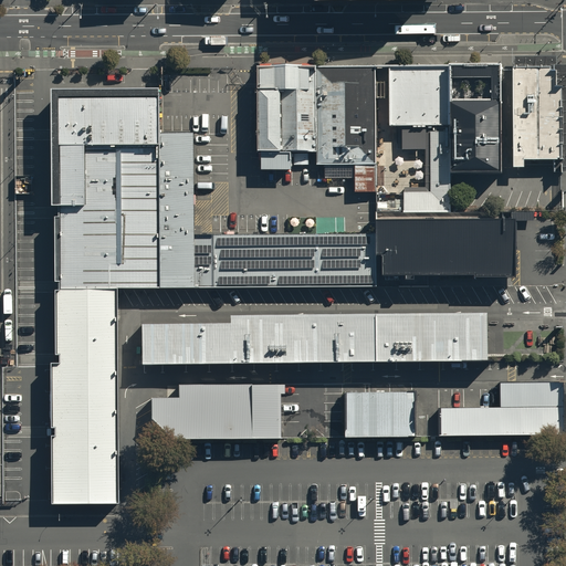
[(504,64),(454,64),(454,174),(504,174),(504,170),(504,64)]
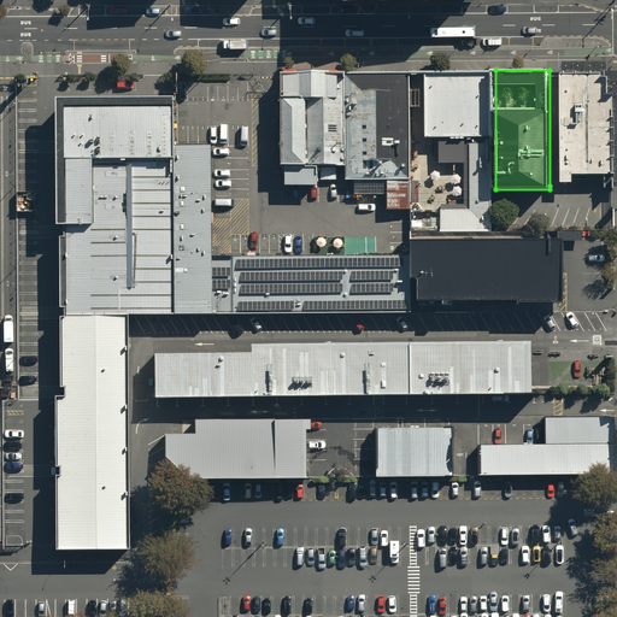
[(421,72),(413,72),(413,106),(419,106),(427,106),(427,137),(440,137),(441,163),(466,163),(466,205),(442,205),(442,212),(442,233),(494,233),(493,71),(421,72)]
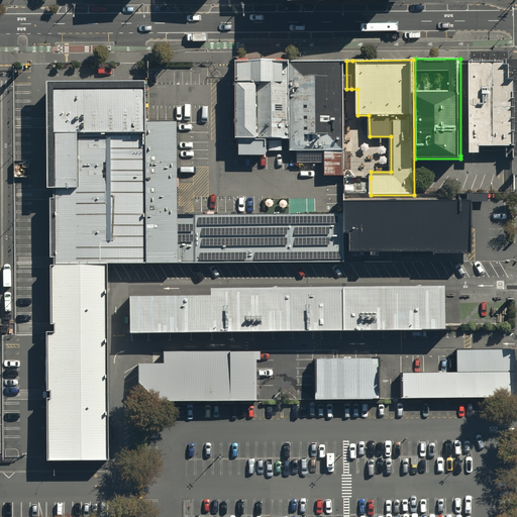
[(289,62),(236,62),(237,139),(240,139),(241,156),(267,156),(267,151),(267,140),(290,140),(289,62)]
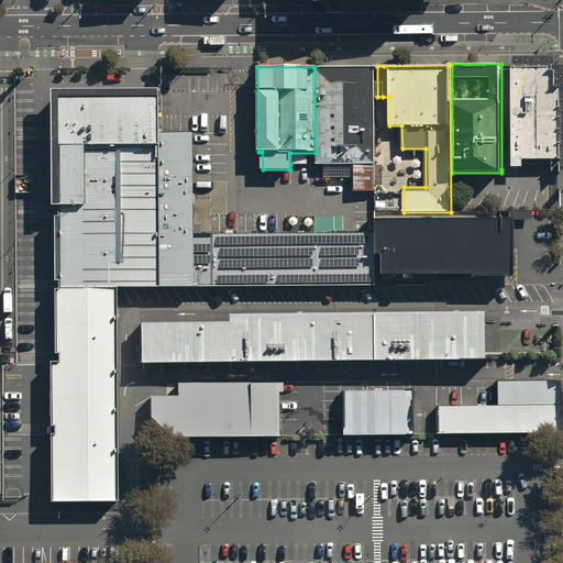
[(375,192),(374,67),(316,68),(317,165),(352,165),(353,192),(375,192)]
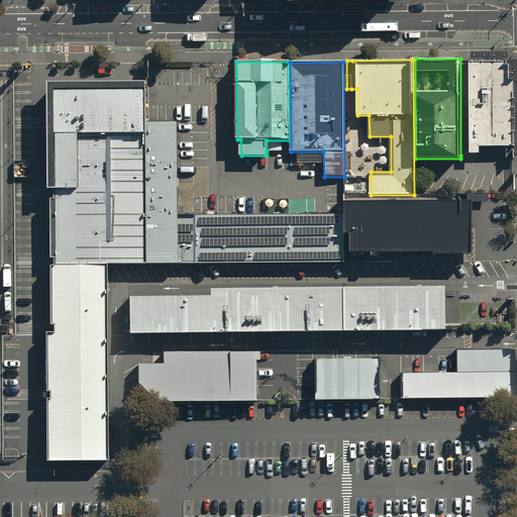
[(509,62),(471,62),(471,154),(481,154),(481,148),(505,147),(505,160),(514,160),(516,159),(516,80),(509,81),(509,62)]
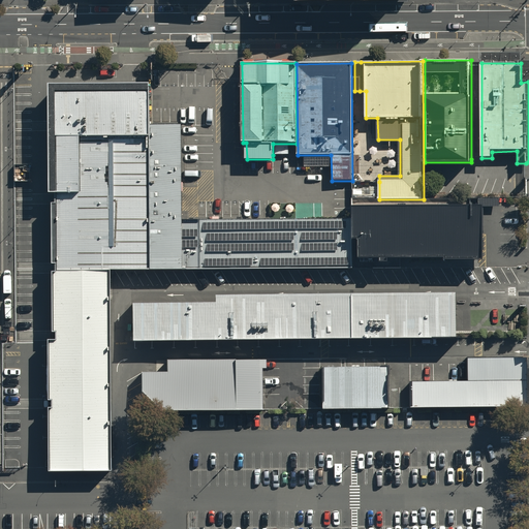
[(149,124),(149,85),(48,86),(47,377),(40,377),(40,390),(41,401),(48,401),(49,462),(49,471),(82,470),(112,470),(111,341),(110,271),(354,269),(353,218),(182,220),(181,124),(149,124)]
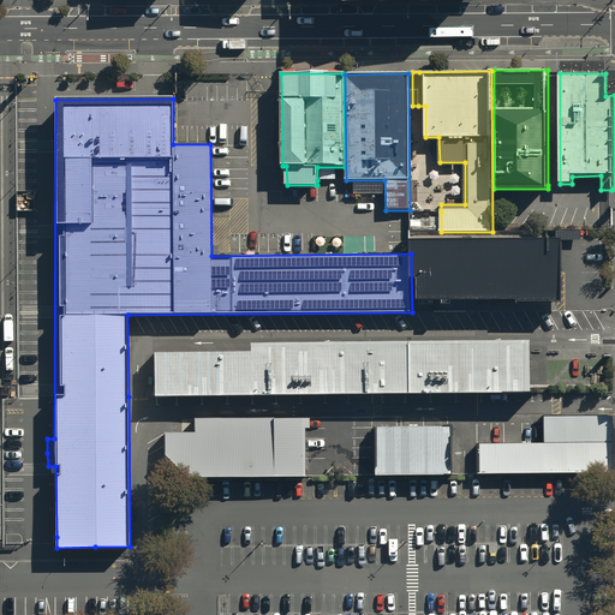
[(439,219),(411,219),(411,231),(439,231),(439,219)]
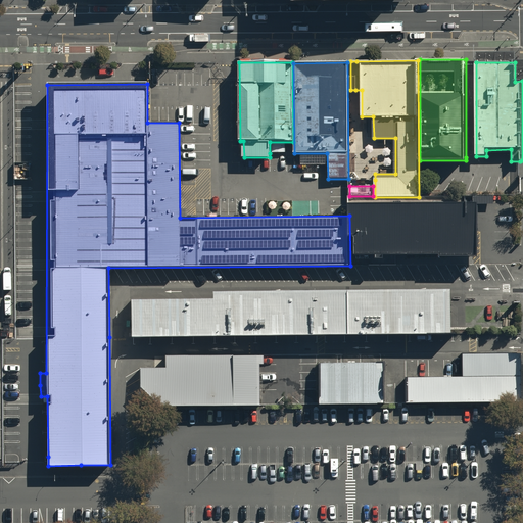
[(351,236),(357,236),(357,254),(479,255),(478,202),(350,203),(351,236)]
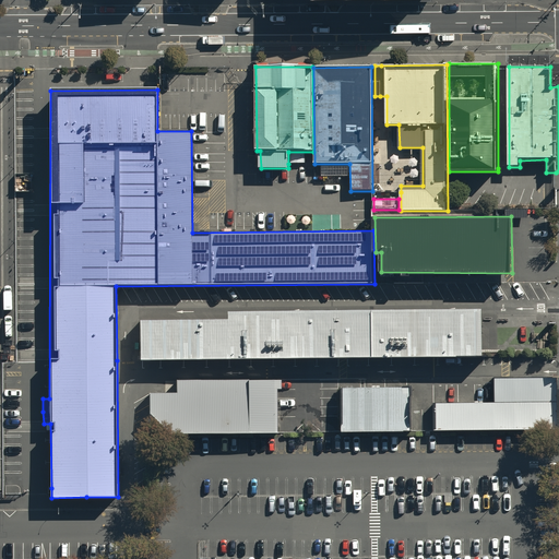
[(483,310),(227,311),(227,320),(141,320),(141,359),(483,357),(483,310)]
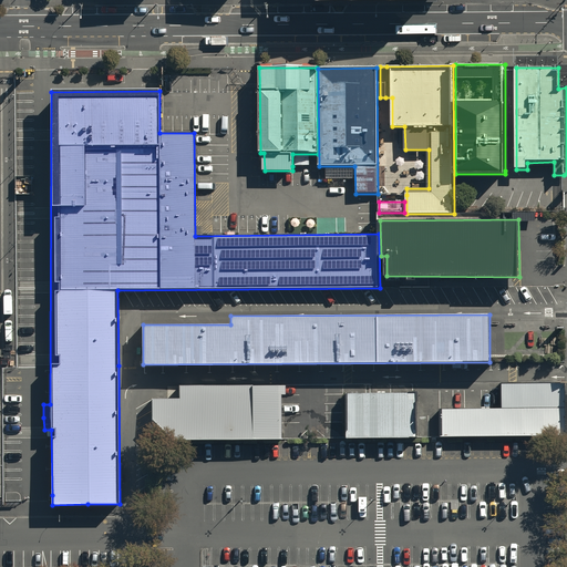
[(566,382),(501,382),(501,410),(440,409),(441,436),(566,436),(566,382)]
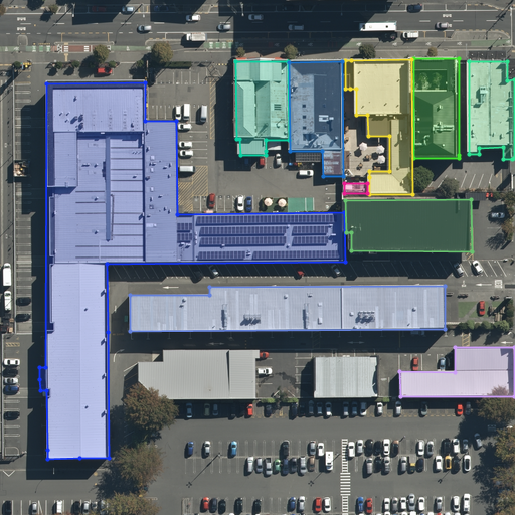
[(256,399),(255,350),(164,351),(164,362),(138,362),(139,380),(161,400),(256,399)]
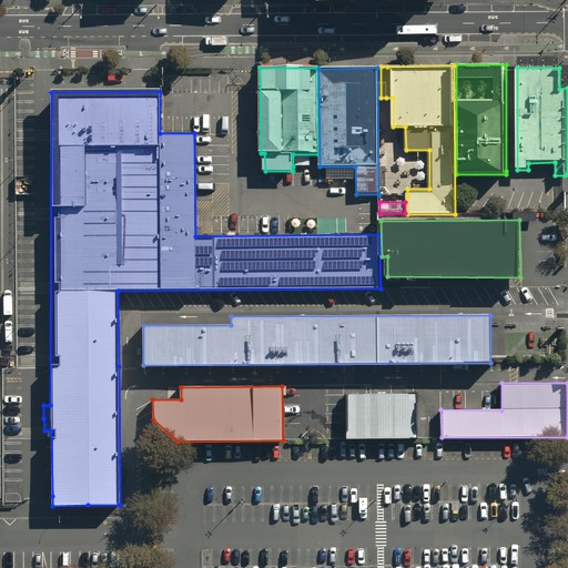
[(418,394),(348,395),(350,439),(418,437),(418,394)]
